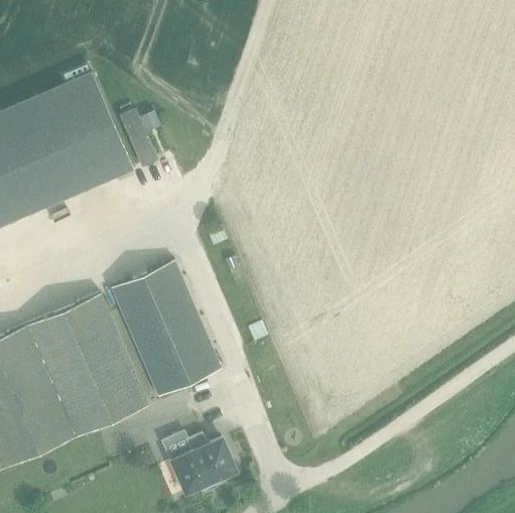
[(0,116),(0,227),(135,170),(95,76),(0,116)]
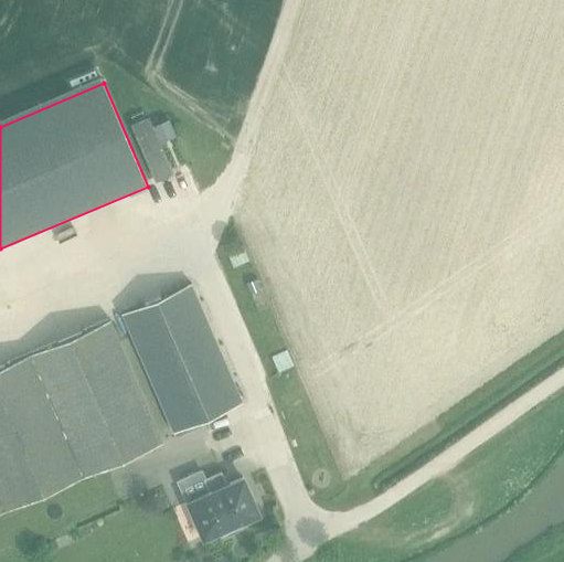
[(171,123),(155,129),(150,120),(132,128),(157,184),(174,177),(161,147),(178,139),(171,123)]
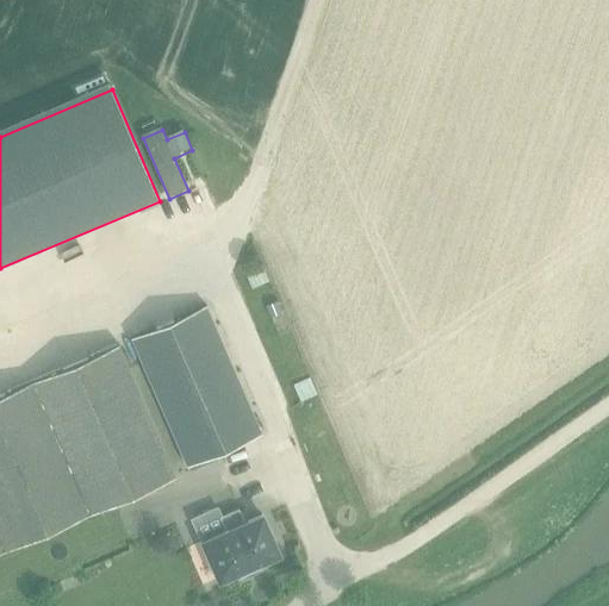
[(280,272),(265,279),(272,294),(289,286),(280,272)]
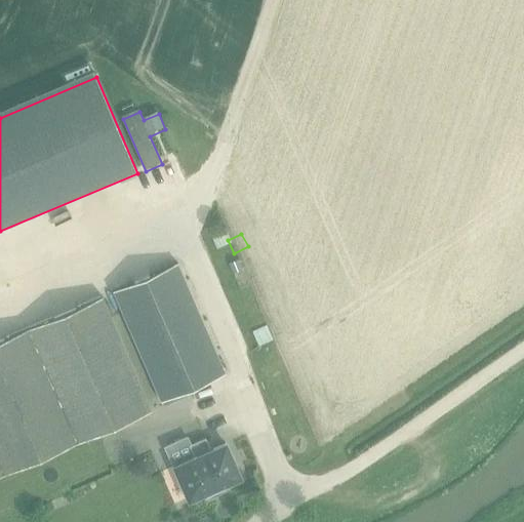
[(114,294),(126,324),(161,403),(207,384),(226,375),(178,267),(114,294)]
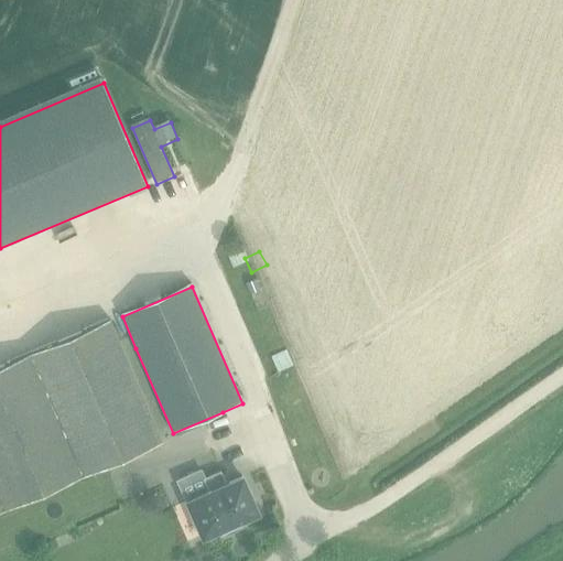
[(0,515),(163,444),(110,322),(0,368),(0,515)]
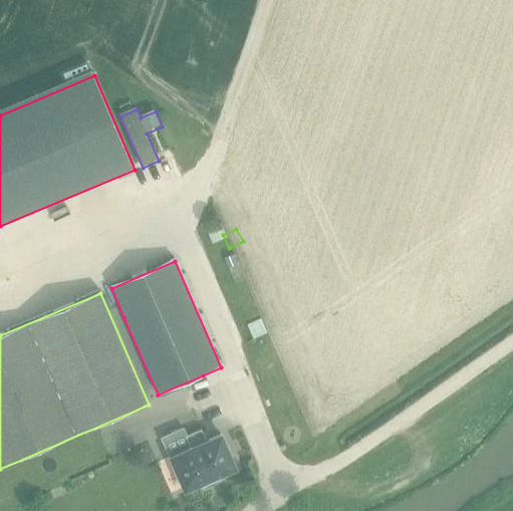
[(277,323),(263,329),(269,342),(282,336),(277,323)]
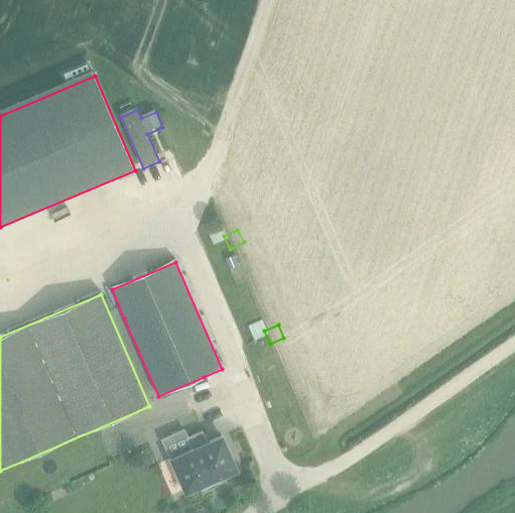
[(220,479),(237,472),(222,439),(208,445),(203,433),(188,438),(185,431),(161,441),(170,463),(158,468),(172,499),(203,486),(204,488),(221,481),(220,479)]
